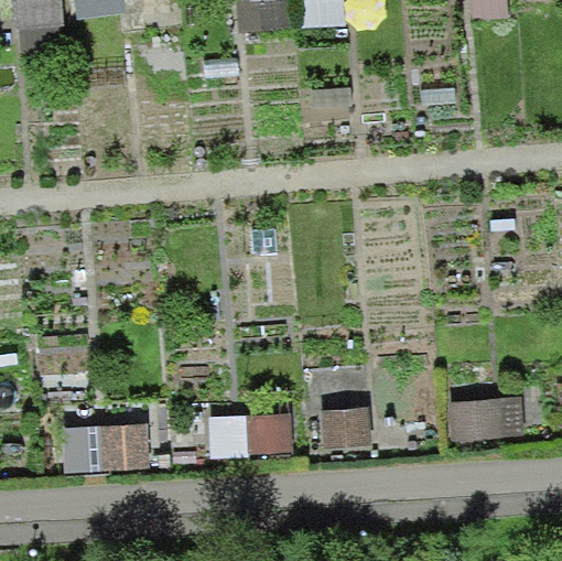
[(62,0),(13,0),(18,31),(65,25),(62,0)]
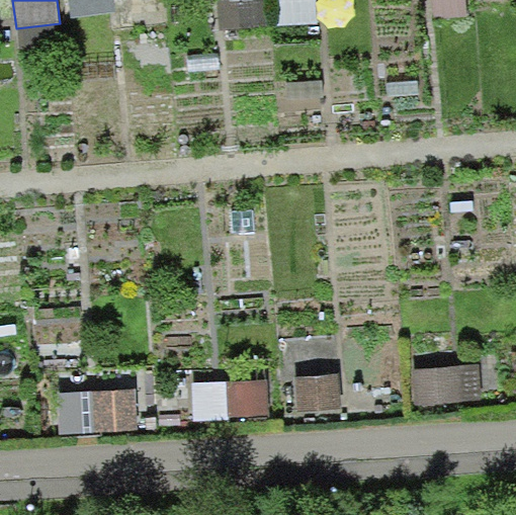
[(111,0),(68,0),(70,12),(112,7),(111,0)]
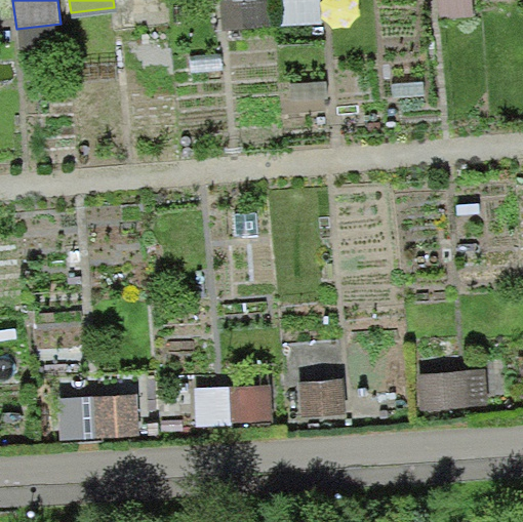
[(268,0),(218,0),(220,27),(269,25),(268,0)]
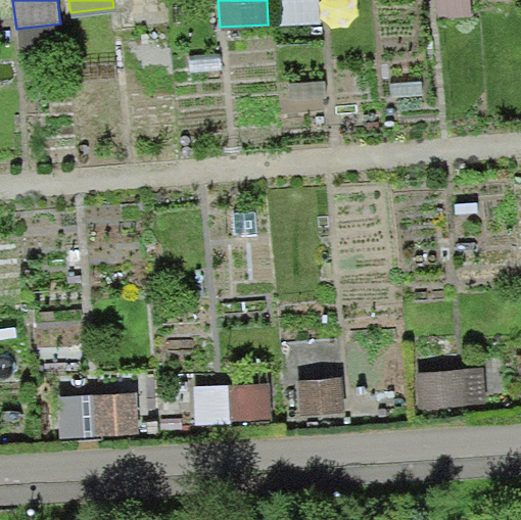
[(474,0),(434,0),(437,21),(476,17),(474,0)]
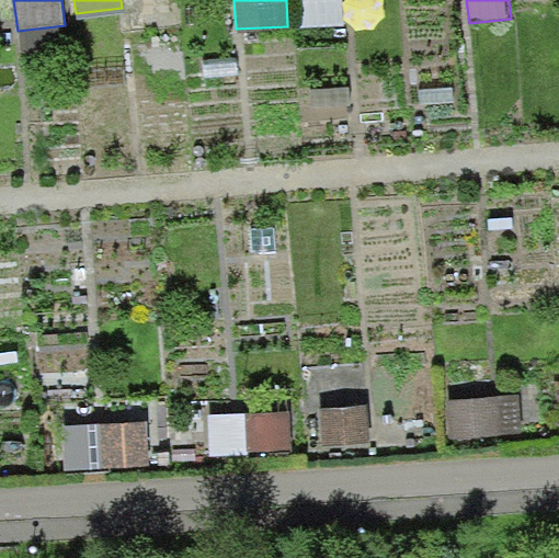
[(518,396),(444,401),(447,451),(521,444),(518,396)]
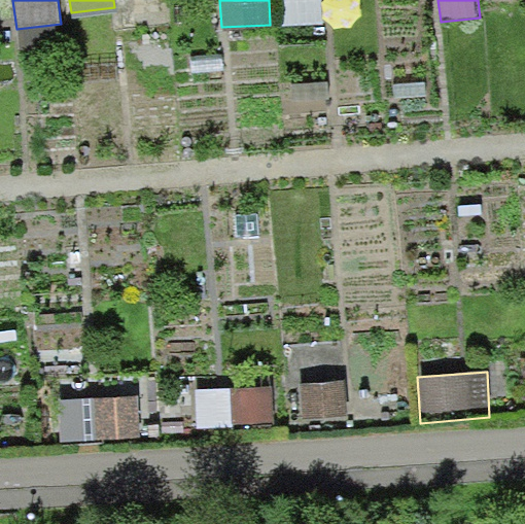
[(342,384),(299,386),(300,419),(344,418),(342,384)]
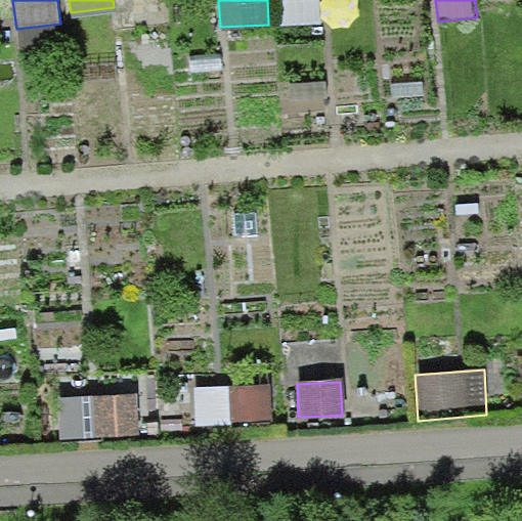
[(269,387),(194,390),(194,424),(273,422),(269,387)]
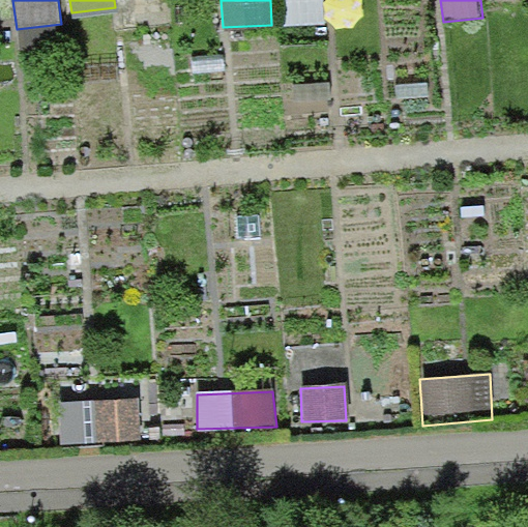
[(141,398),(59,403),(61,444),(143,439),(141,398)]
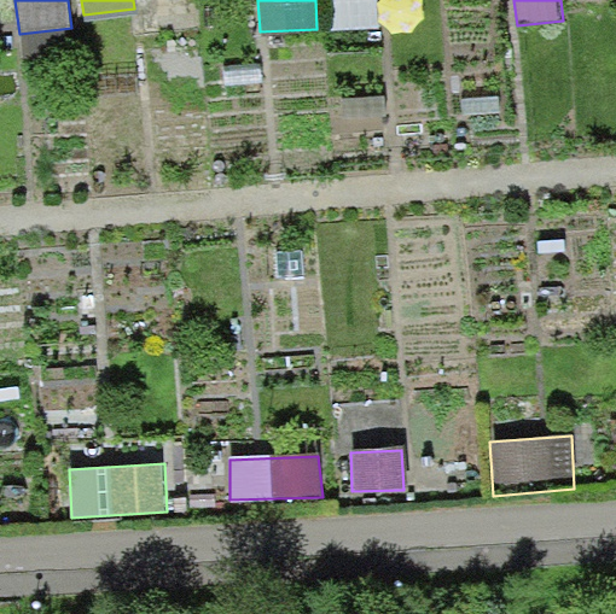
All buildings are outlined.
